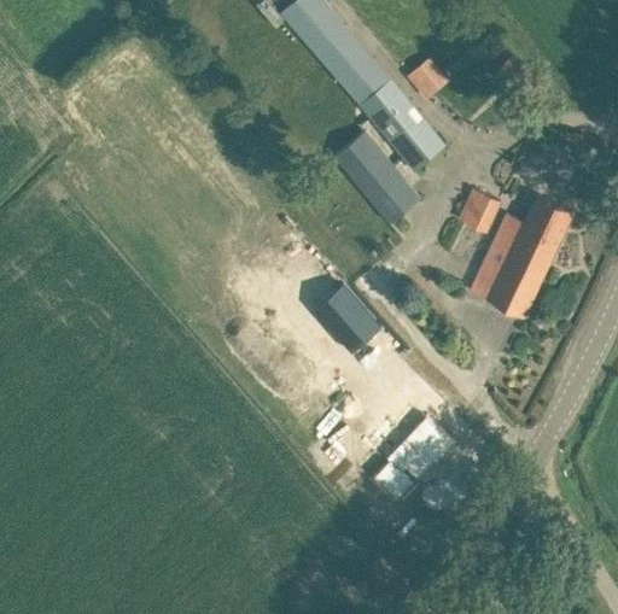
[(296,0),(283,12),(414,173),(445,146),(391,80),(321,0),(296,0)]
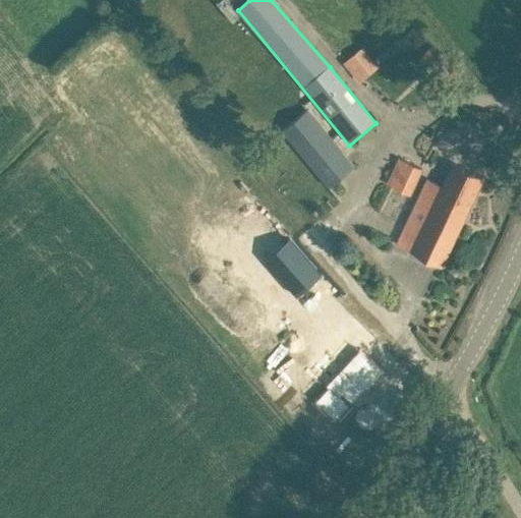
[(349,61),(344,65),(361,84),(367,79),(373,74),(356,55),(349,61)]
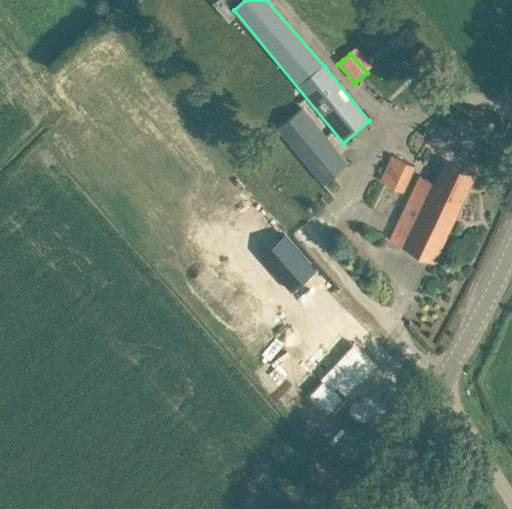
[(439,66),(429,75),(440,87),(450,77),(439,66)]
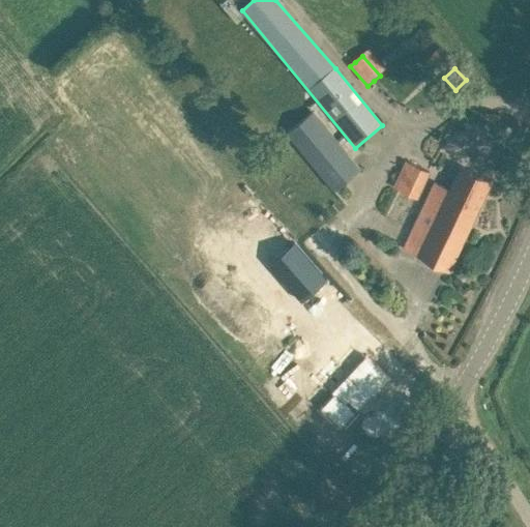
[(314,114),(287,135),(333,193),(361,171),(314,114)]
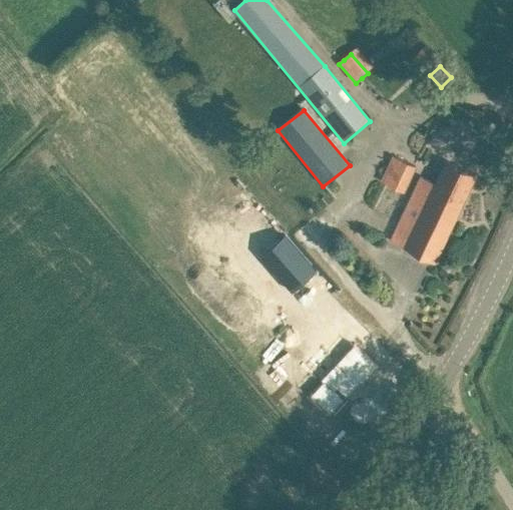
[(382,184),(404,194),(416,169),(394,158),(382,184)]
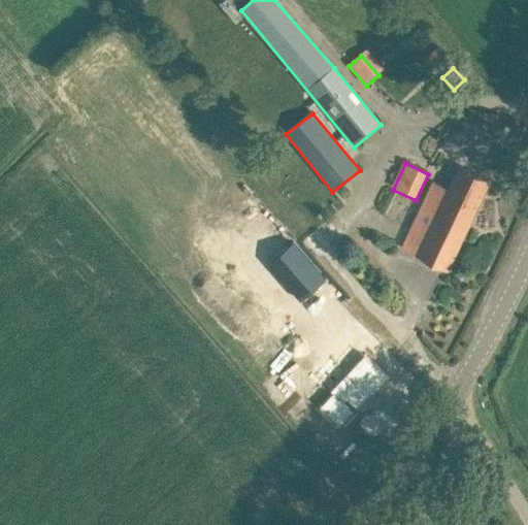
[(460,167),(449,191),(433,184),(402,249),(448,270),(490,182),(460,167)]
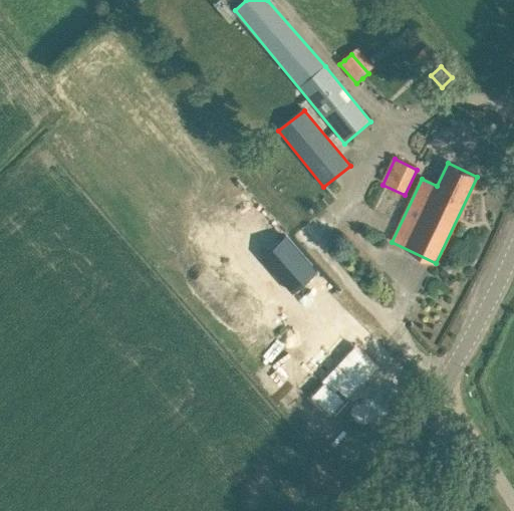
[(293,294),(317,273),(286,236),(262,257),(293,294)]
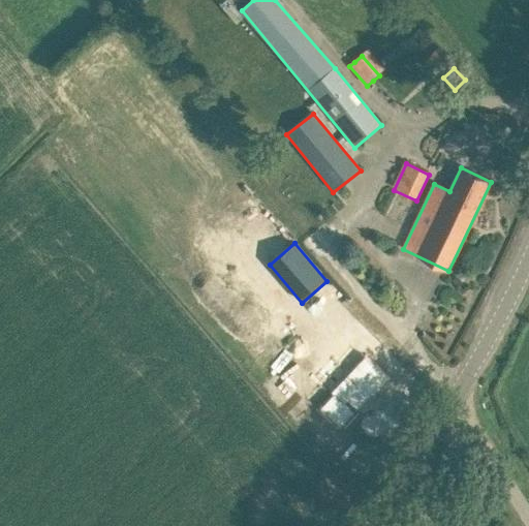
[(371,397),(373,399),(392,379),(366,356),(347,374),(332,391),(331,393),(333,395),(319,408),(341,429),(371,397)]
